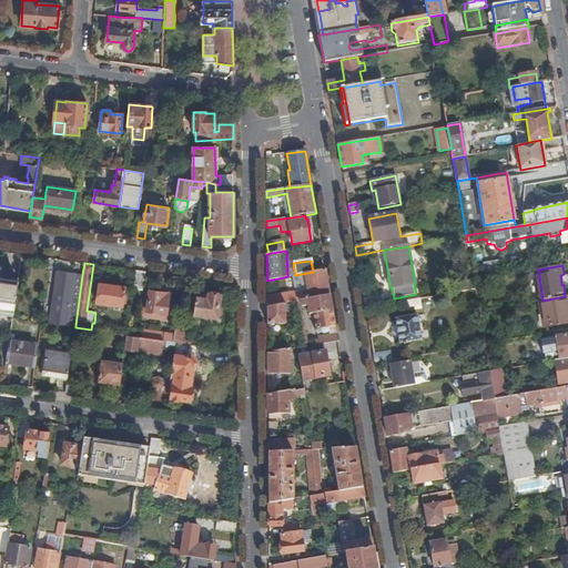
[(307,292),(308,300),(331,296),(328,284),(325,270),(313,272),(295,275),(292,276),(294,293),(307,292)]
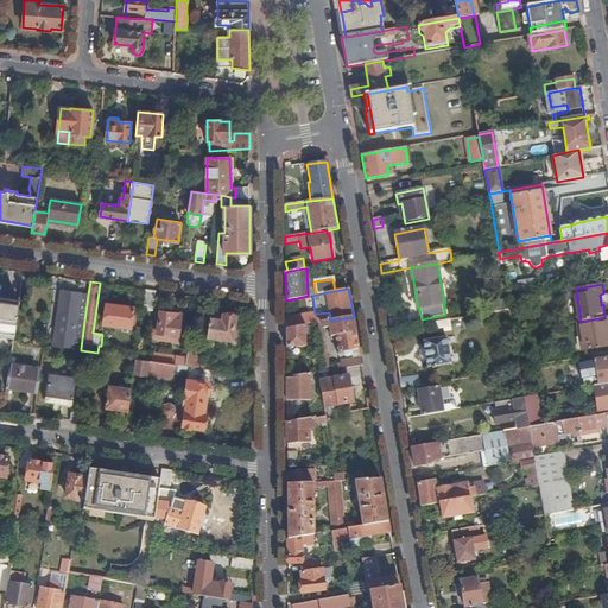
[(81,348),(88,295),(62,290),(54,344),(73,347),(77,348),(81,348)]
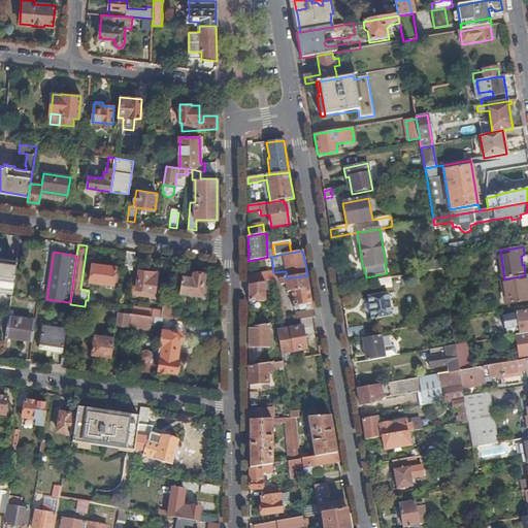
[(135,253),(126,252),(124,268),(132,269),(135,253)]
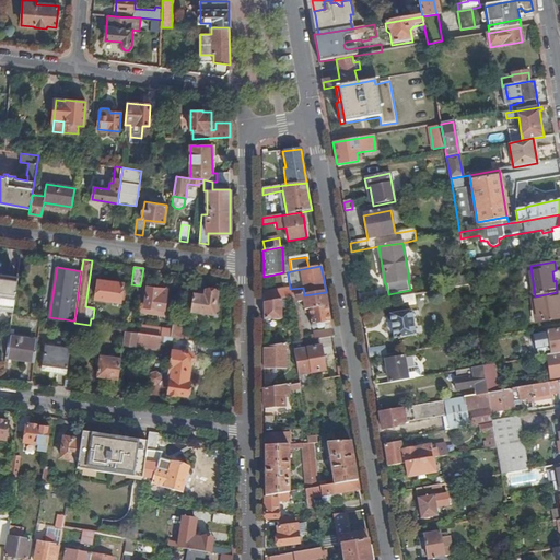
[(0,273),(0,305),(13,307),(18,280),(9,279),(9,276),(0,273)]
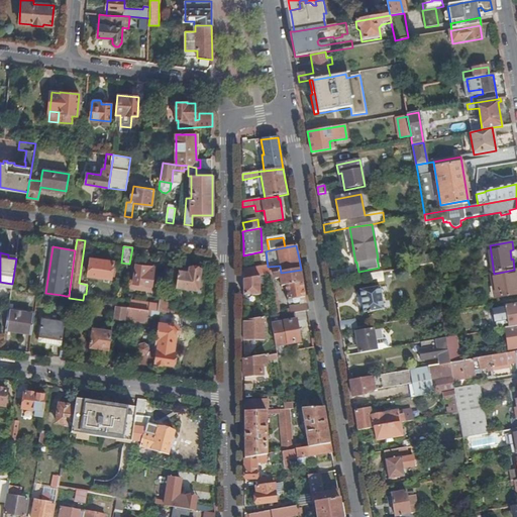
[(433,265),(431,255),(415,259),(416,267),(433,265)]
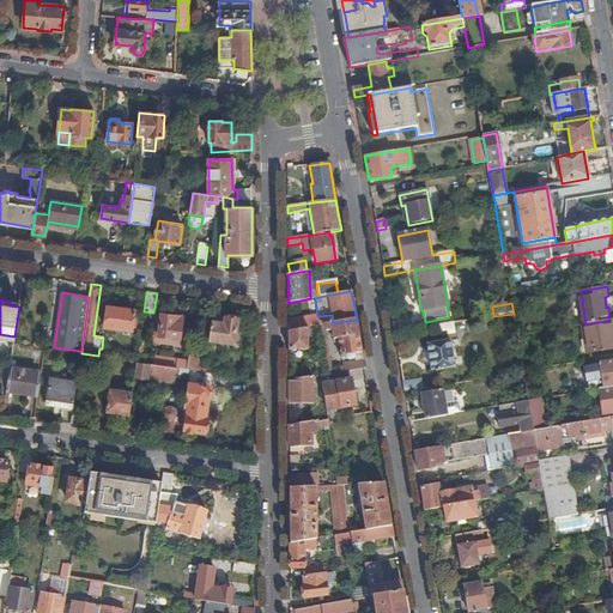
[(132,329),(134,310),(108,305),(104,326),(132,329)]
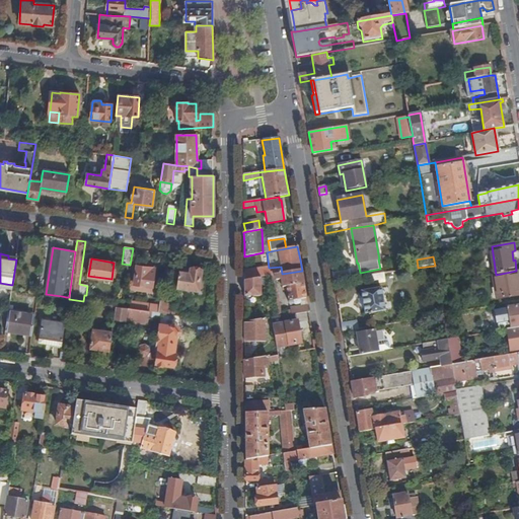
[(155,269),(136,266),(134,284),(143,285),(142,288),(148,289),(149,286),(152,286),(155,269)]
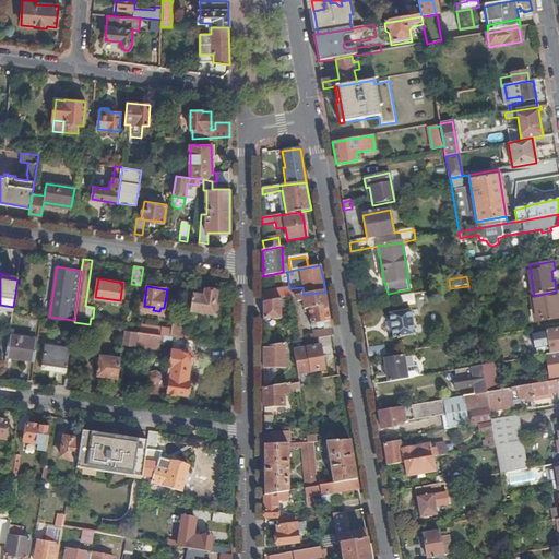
[(263,301),(281,299),(290,297),(304,295),(302,287),(289,288),(263,292),(263,301)]
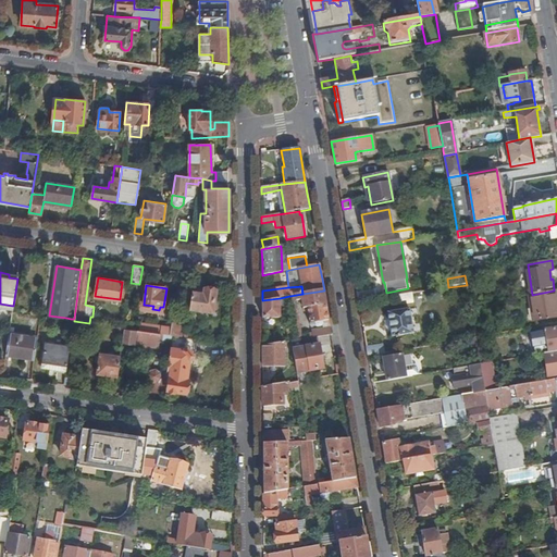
[(212,311),(215,289),(205,287),(203,294),(194,293),(190,308),(212,311)]
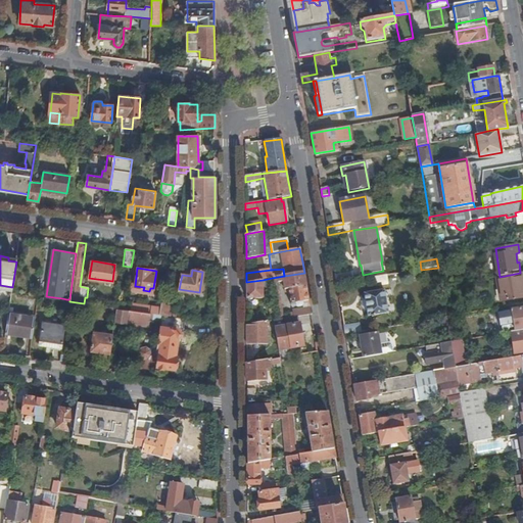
[(272,278),(279,320),(284,319),(278,286),(276,286),(276,284),(283,283),(284,291),(289,290),(291,304),(296,303),(296,306),(299,307),(302,307),(303,305),(303,302),(308,301),(307,293),(304,273),(284,276),(272,278)]
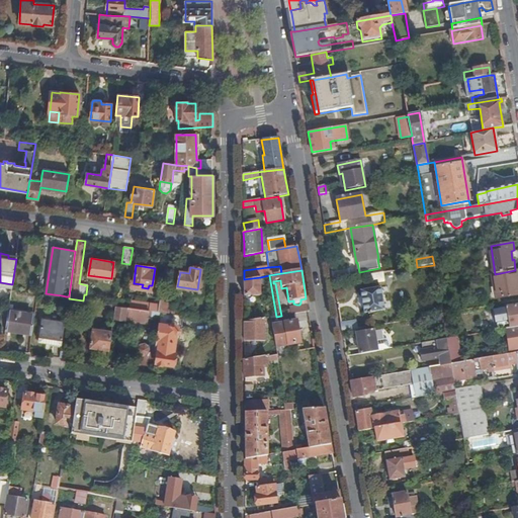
[(348,270),(332,273),(334,282),(350,279),(348,270)]
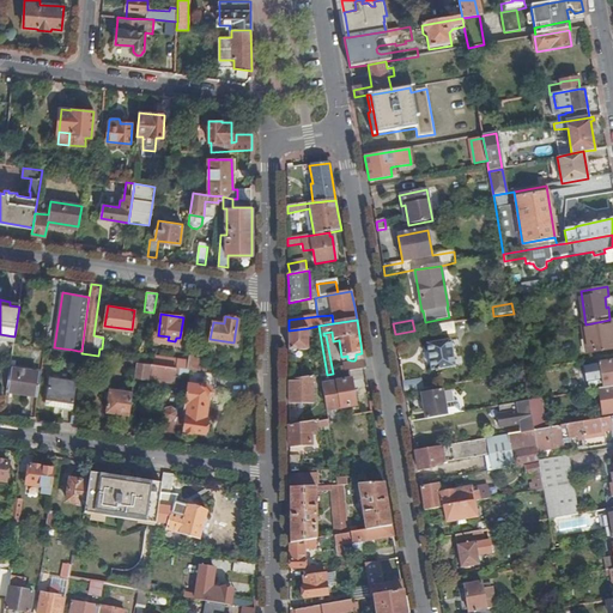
[(586,325),(582,325),(587,353),(612,349),(612,328),(612,320),(610,320),(586,325)]
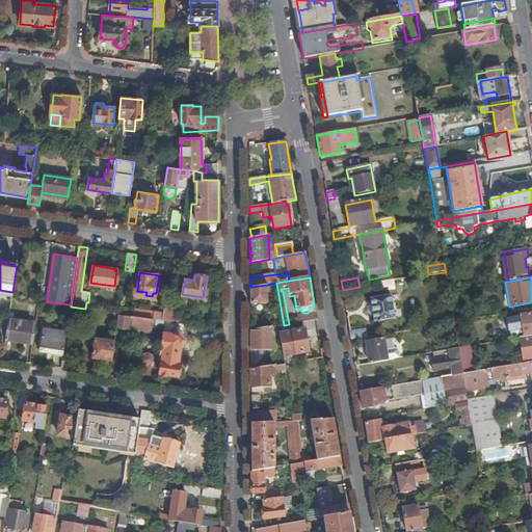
[(402,280),(380,283),(382,292),(394,290),(394,286),(402,284),(402,280)]
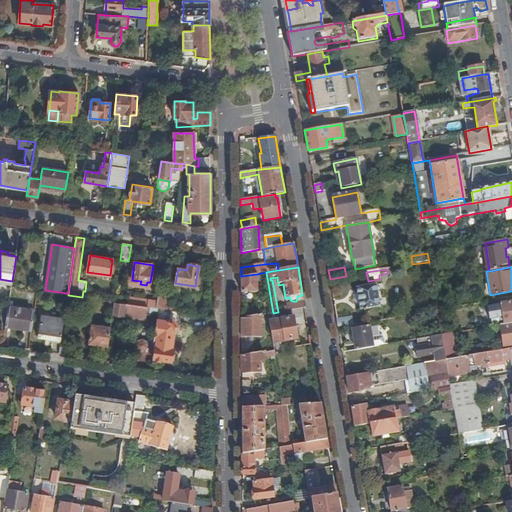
[(241,276),(241,292),(258,292),(257,274),(241,276)]
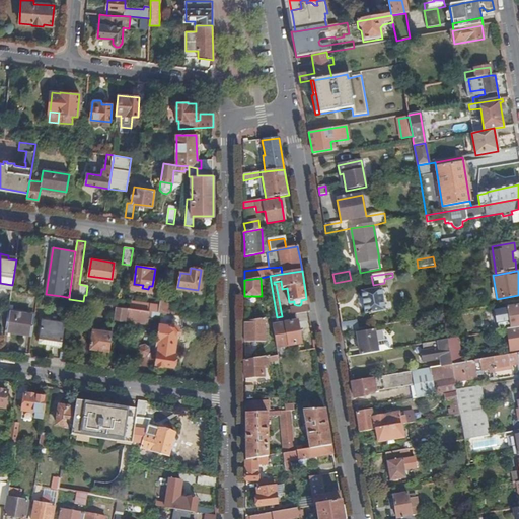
[(365,314),(385,311),(381,289),(361,293),(362,298),(359,303),(359,305),(360,306),(364,306),(365,314)]
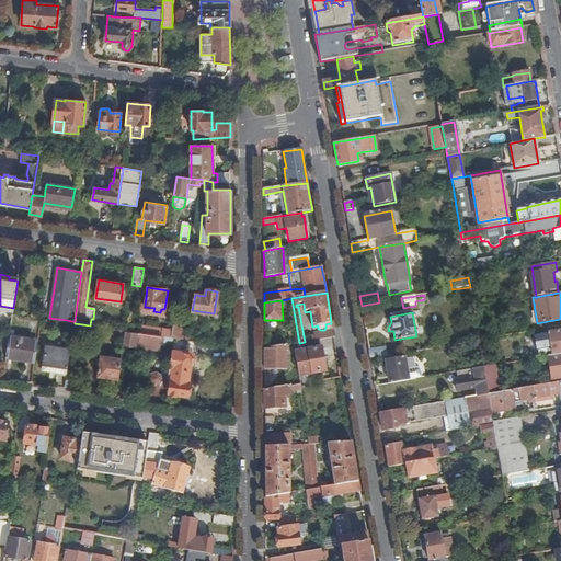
[(140,333),(161,336),(162,336),(163,328),(141,325),(140,333)]
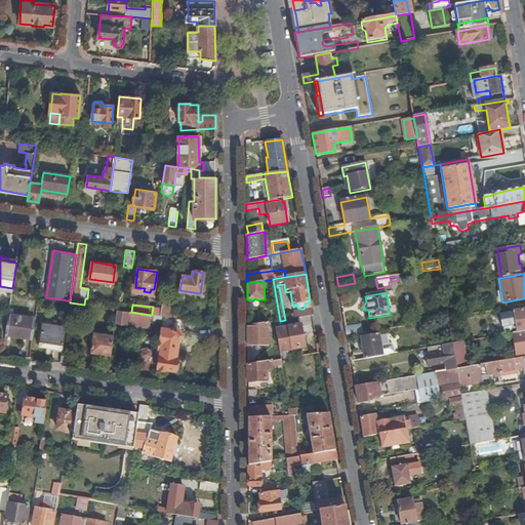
[(160,316),(162,316),(169,317),(170,306),(162,305),(161,308),(160,316)]
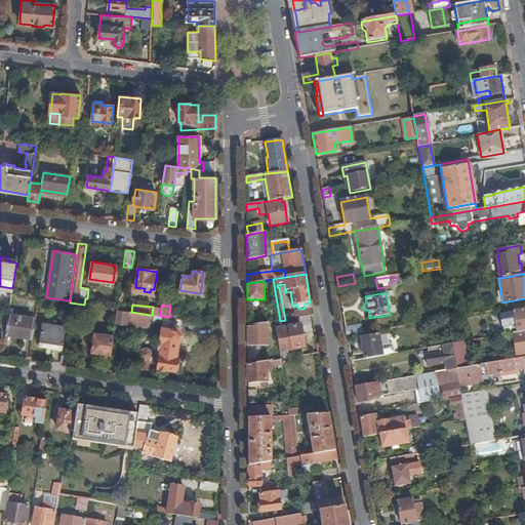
[(152,315),(160,316),(161,308),(153,307),(152,315)]
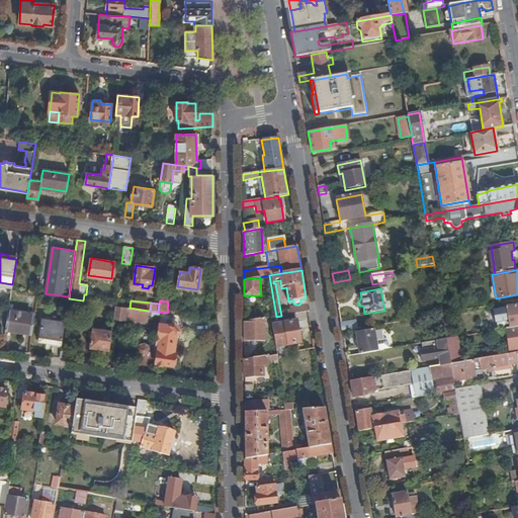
[(441,307),(442,315),(448,314),(467,310),(466,303),(441,307)]
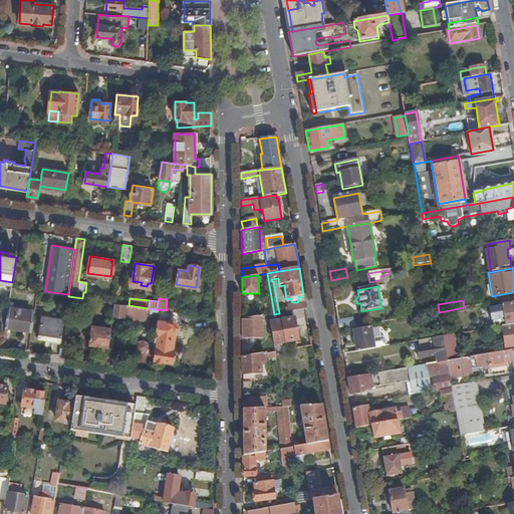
[(114,303),(104,301),(103,309),(113,310),(114,303)]
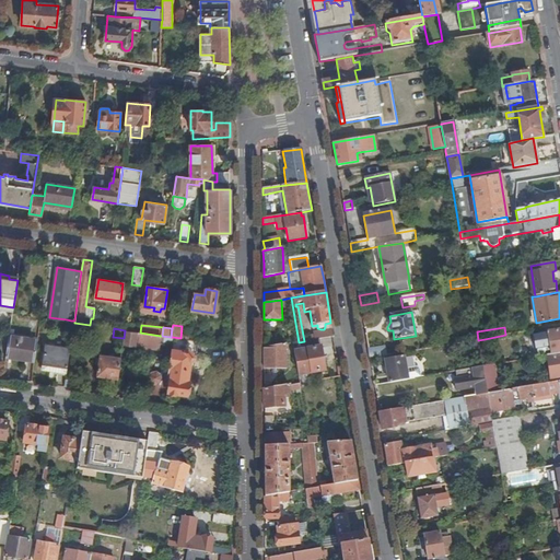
[(317,339),(333,337),(331,329),(313,333),(313,336),(311,336),(312,340),(317,339)]
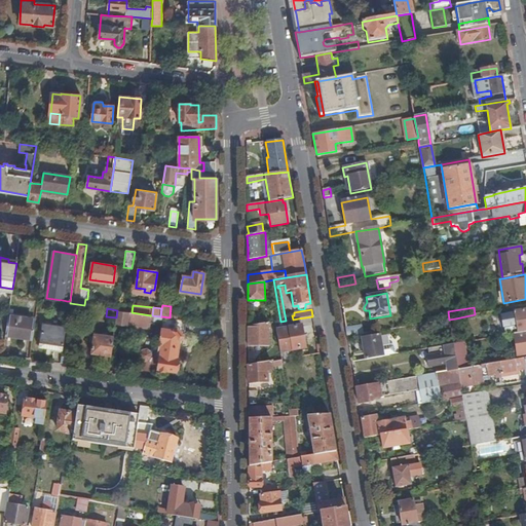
[(514,334),(525,332),(525,309),(515,312),(516,322),(508,323),(509,331),(510,335),(514,334)]
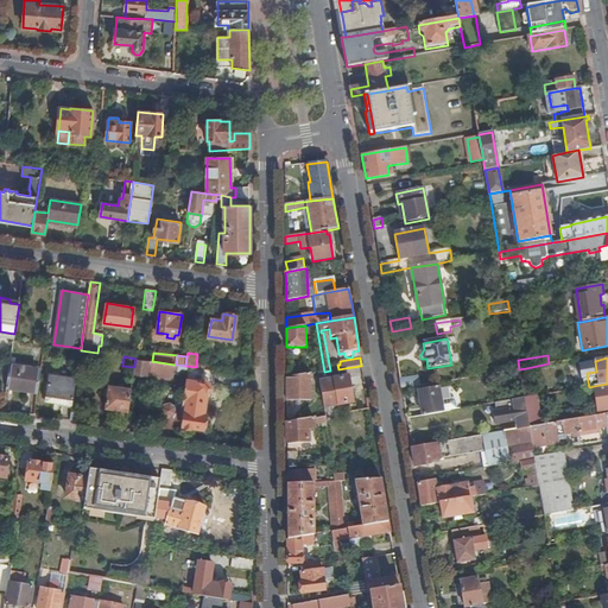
[(134,367),(133,373),(146,374),(146,375),(172,379),(175,365),(152,361),(135,359),(134,367)]
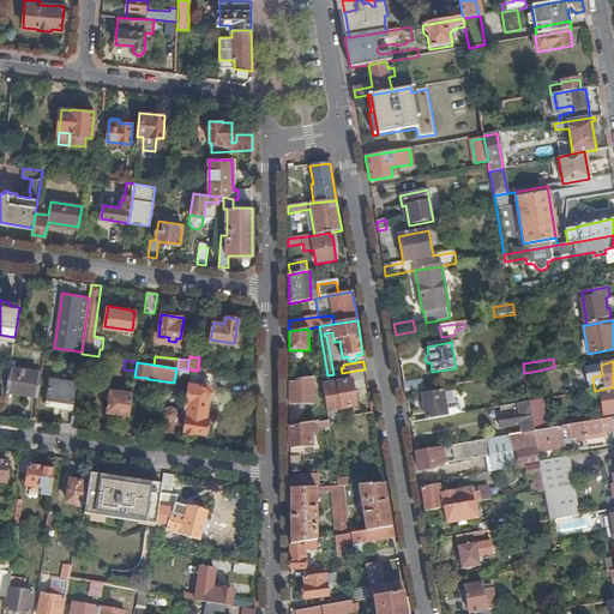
[(11,367),(7,390),(11,391),(11,395),(29,397),(30,393),(38,395),(42,372),(11,367)]
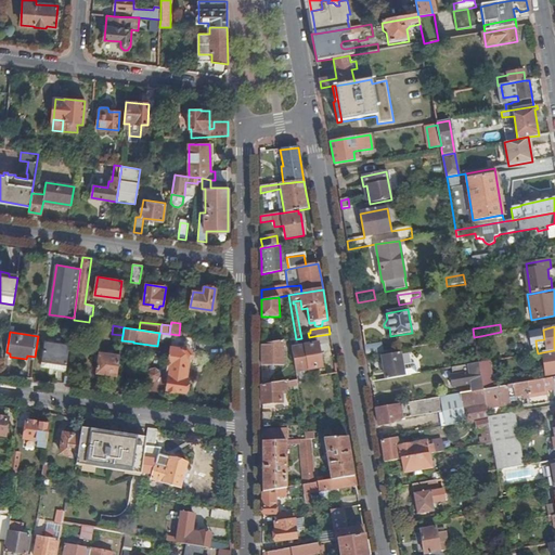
[(171,334),(167,370),(165,381),(168,381),(167,389),(185,391),(188,378),(185,377),(189,357),(191,353),(189,347),(192,348),(194,337),(179,335),(171,334)]
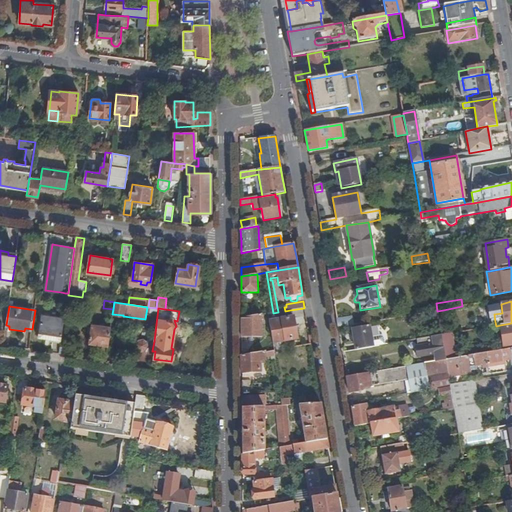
[(268,314),(273,343),(297,339),(293,317),(292,317),(290,310),(285,311),(278,312),(273,313),(268,314)]
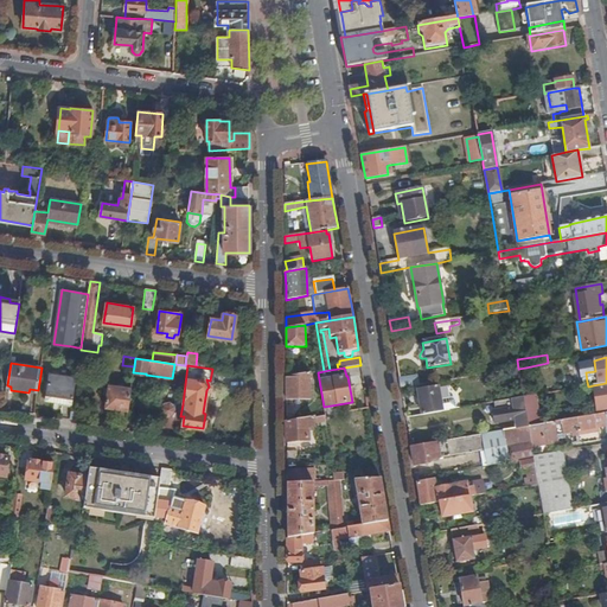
[(525,368),(518,369),(523,398),(530,396),(525,368)]
